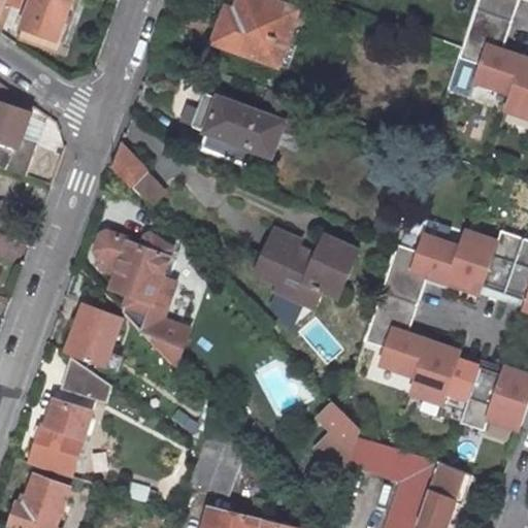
[(57,37),(70,0),(29,0),(18,37),(37,43),(41,32),(57,37)]
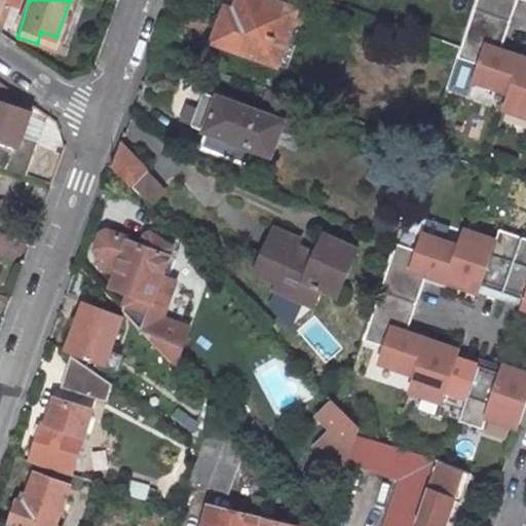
[(294,8),(270,0),(232,0),(230,8),(226,19),(218,15),(209,40),(274,63),(294,8)]
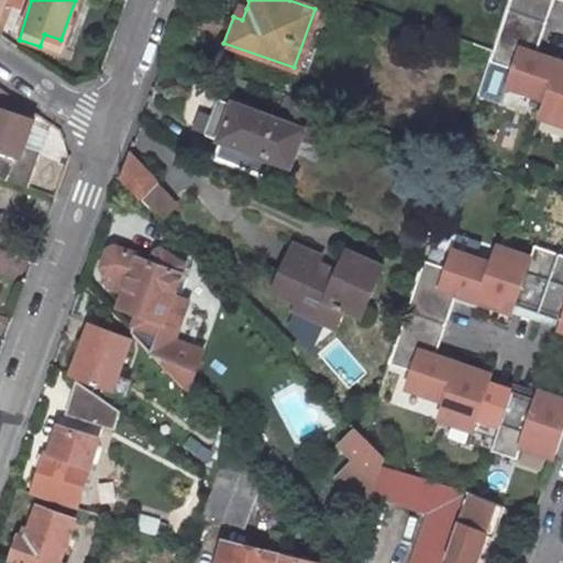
[(506,0),(504,8),(542,21),(549,0),(506,0)]
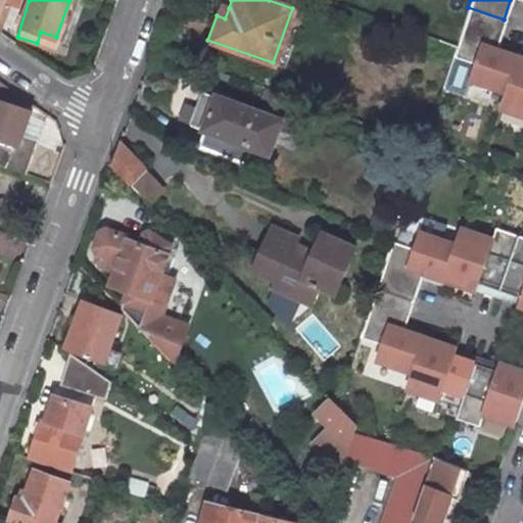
[(220,5),(217,15),(225,18),(229,8),(220,5)]
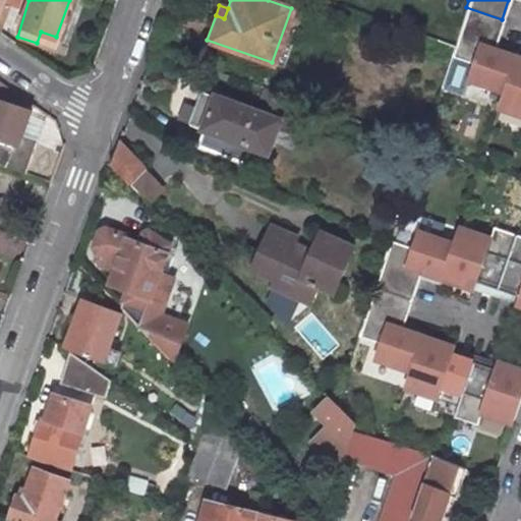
[(501,92),(513,57),(491,50),(502,19),(466,7),(454,46),(451,55),(469,61),(463,78),(501,92)]
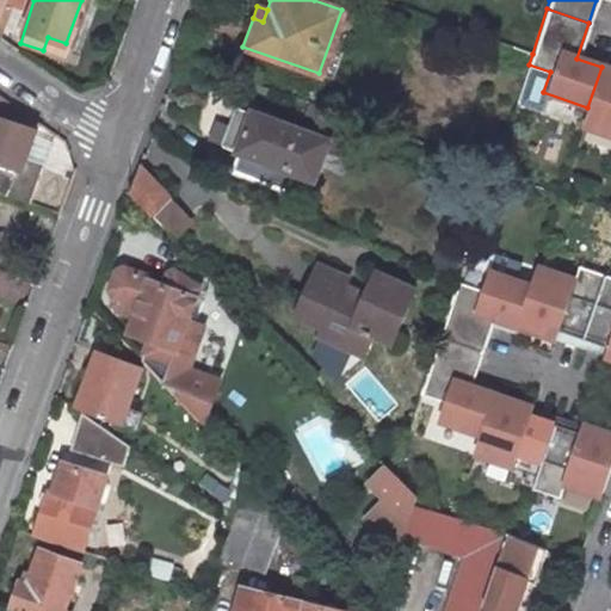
[(610,69),(602,67),(587,107),(581,125),(610,135),(610,69)]
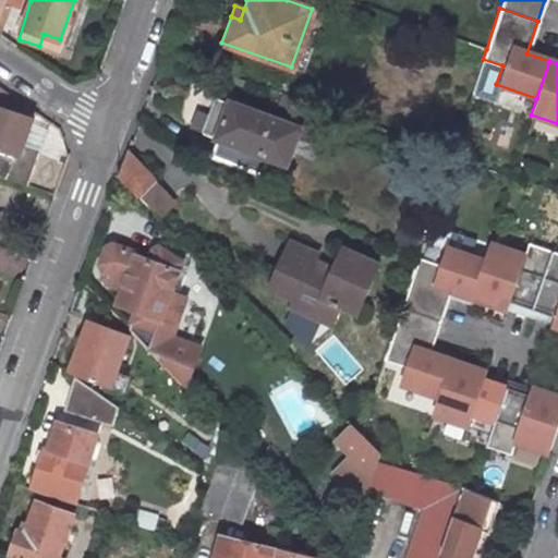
[(0,100),(25,114),(31,104),(0,83),(0,100)]
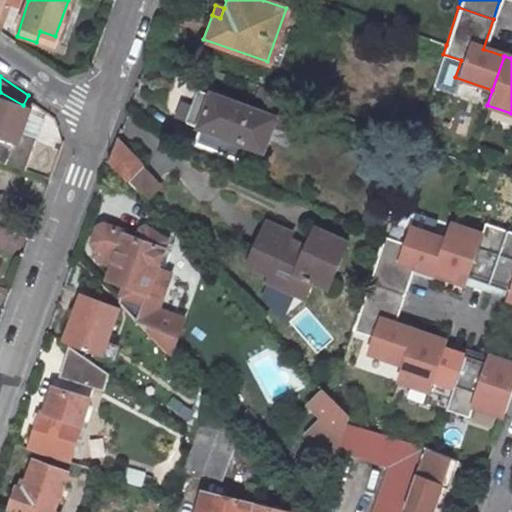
[(463,80),(458,92),(485,103),(490,91),(463,80)]
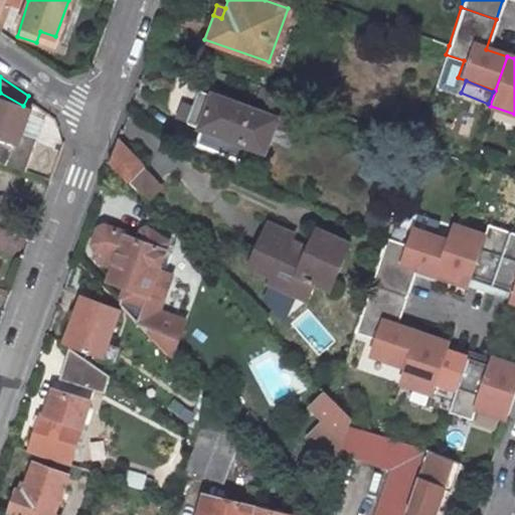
[(285,117),(214,91),(199,131),(270,158),(276,142),(285,117)]
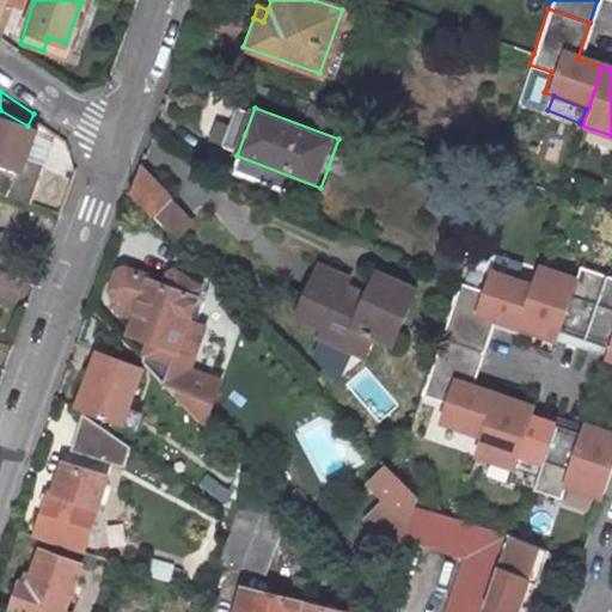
[(0,191),(29,201),(42,163),(40,163),(25,157),(34,132),(35,127),(28,126),(0,110),(0,191)]
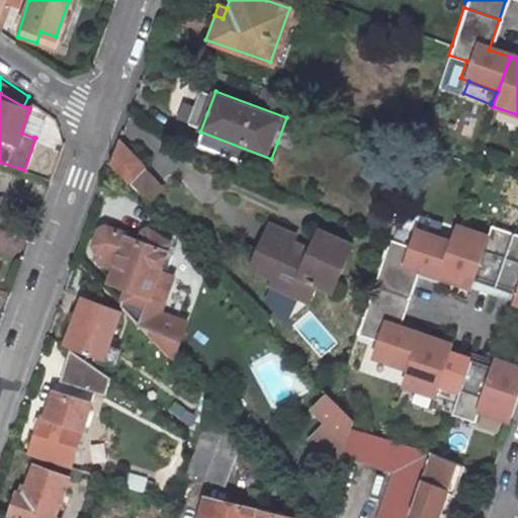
[(33,138),(41,115),(28,111),(21,133),(33,138)]
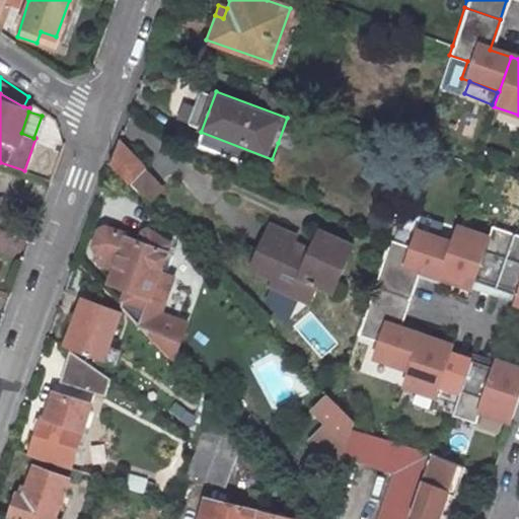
[(309,125),(287,118),(278,143),(300,151),(309,125)]
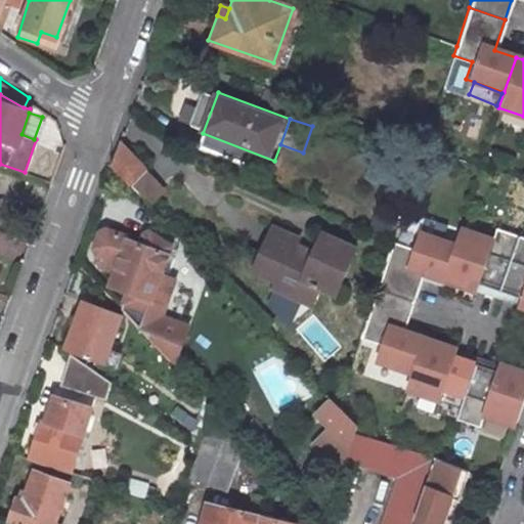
[(133,186),(149,169),(123,142),(115,167),(133,186)]
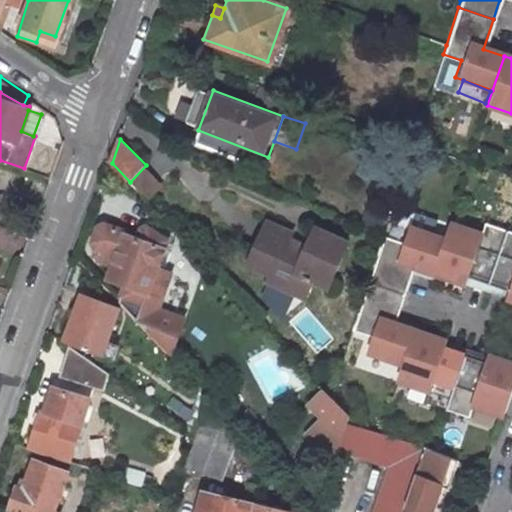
[(0,222),(10,196),(0,192),(0,222)]
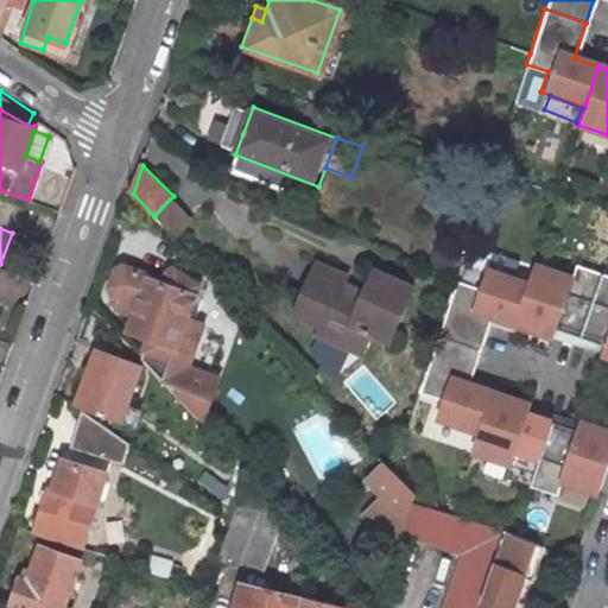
[(183,317),(195,285),(169,266),(162,268),(158,280),(118,264),(111,270),(103,286),(111,296),(119,298),(116,309),(130,315),(125,328),(145,335),(138,360),(198,424),(215,379),(182,368),(198,322),(183,317)]
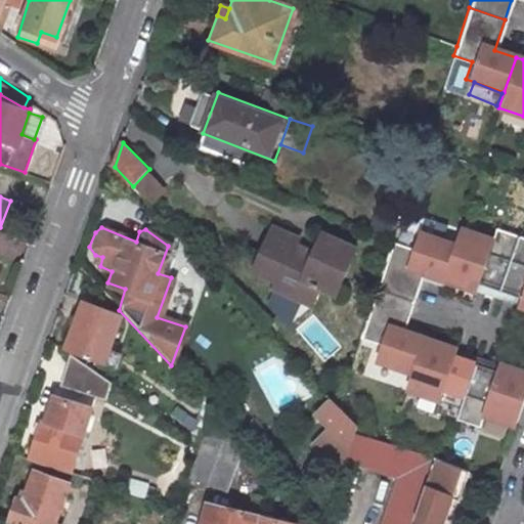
[(475,282),(496,290),(516,234),(493,227),(489,238),(459,228),(452,245),(442,279),(473,290),(475,282)]
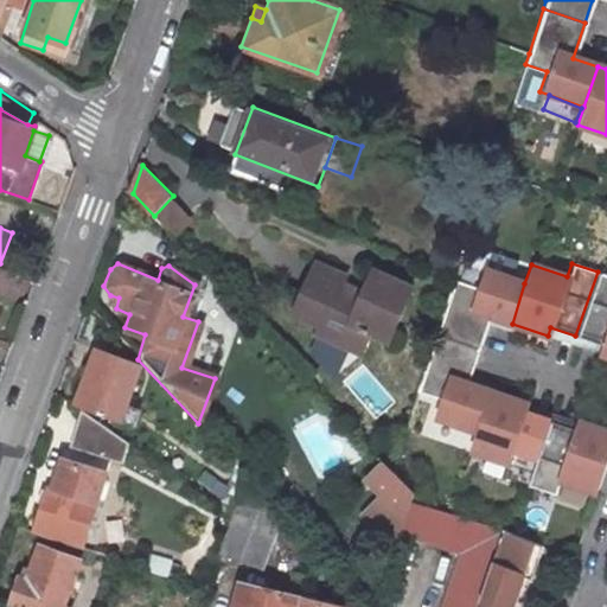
[(345,279),(315,267),(301,301),(328,313),(318,337),(359,356),(369,334),(388,343),(411,289),(372,274),(360,302),(339,292),(345,279)]
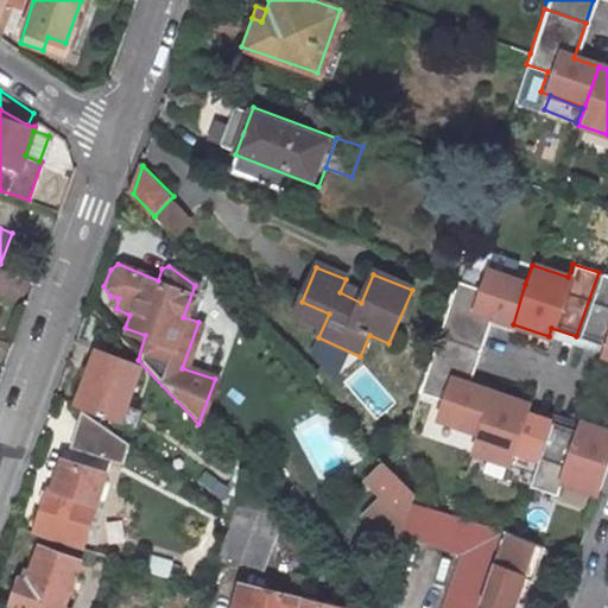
[(487,316),(513,324),(525,284),(483,270),(477,287),(453,280),(434,336),(476,350),(487,316)]
